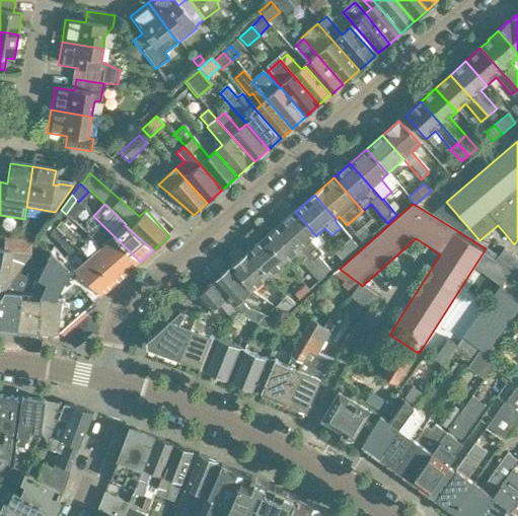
[(316,236),(295,212),(279,226),(324,278),(325,277),(324,276),(330,271),(318,256),(321,253),(317,249),(324,243),(316,235),(316,236)]
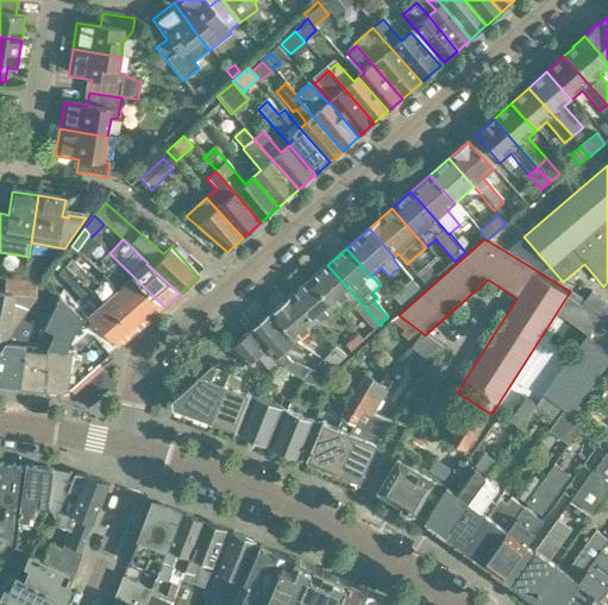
[(164,307),(110,253),(101,262),(112,272),(106,278),(150,320),(164,307)]
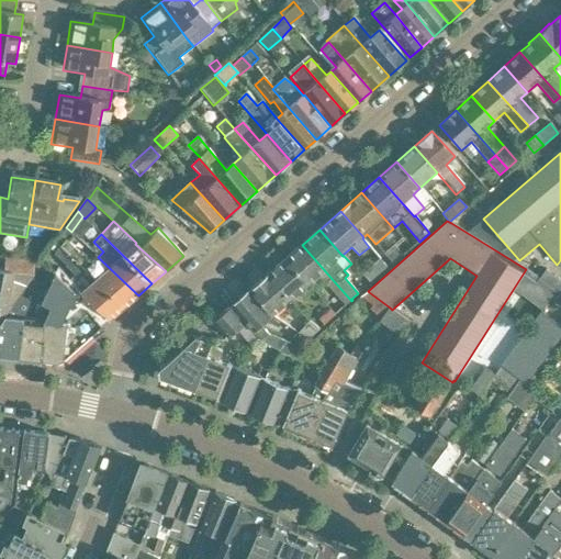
[(98,257),(96,255),(90,261),(60,235),(55,243),(124,309),(138,295),(98,257)]
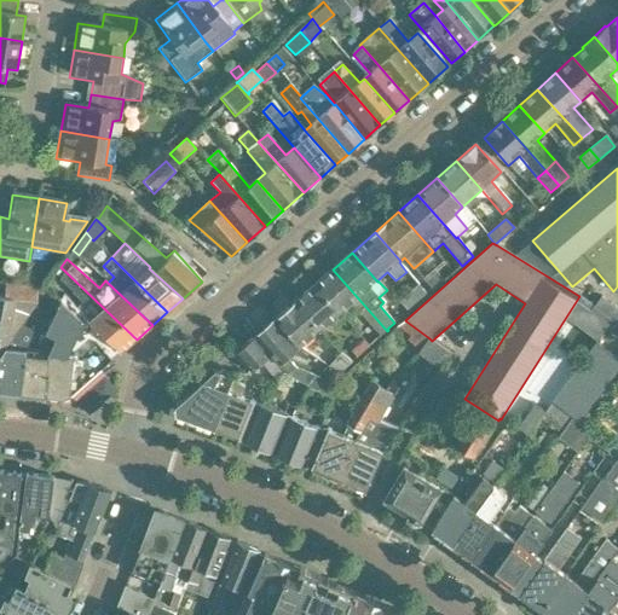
[(137,340),(61,267),(56,274),(56,276),(74,293),(73,294),(81,302),(75,308),(87,320),(85,323),(99,340),(114,359),(120,352),(121,353),(134,341),(137,340)]
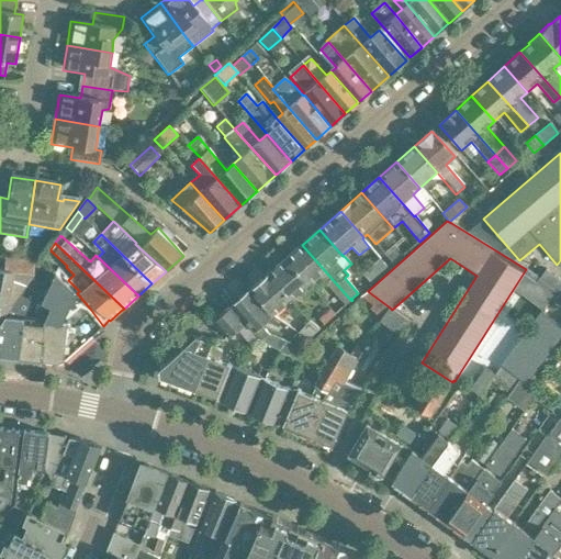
[(351,301),(302,245),(284,260),(307,287),(318,276),(345,306),(351,301)]
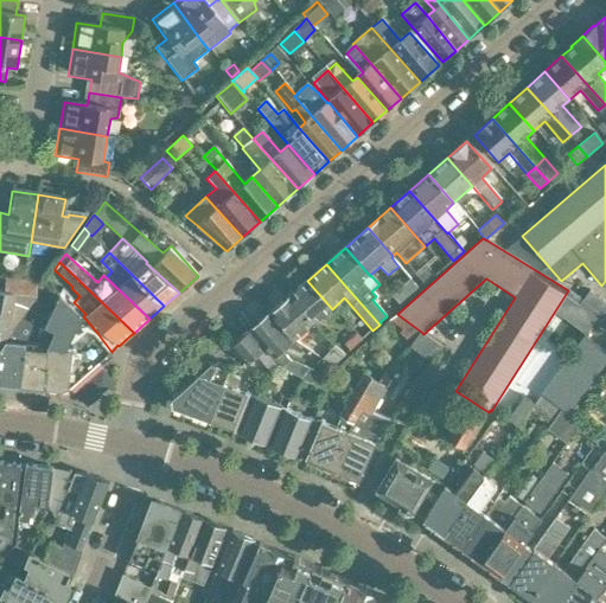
[(425,284),(435,275),(428,267),(418,276),(425,284)]
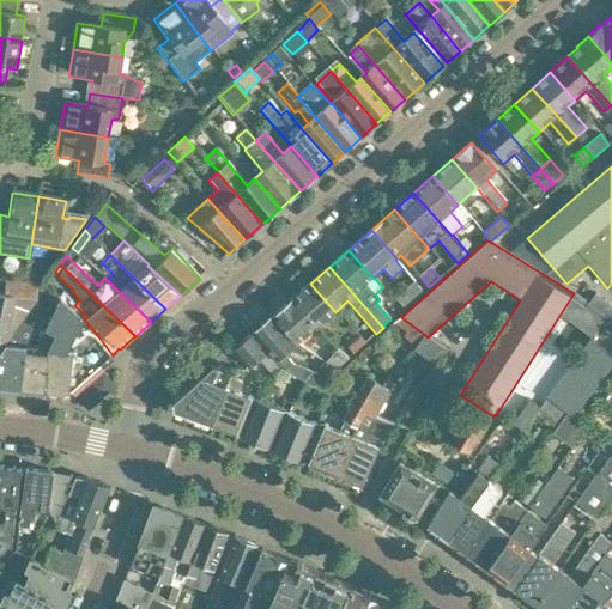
[(0,354),(29,312),(31,310),(38,299),(37,298),(38,286),(38,285),(5,281),(5,296),(0,294),(0,354)]
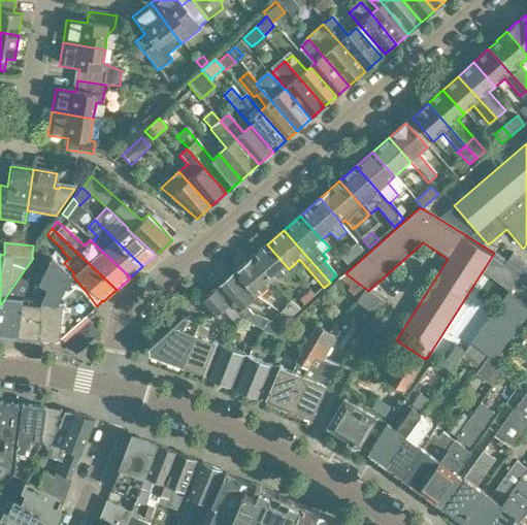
[(363,251),(357,243),(340,258),(348,265),(363,251)]
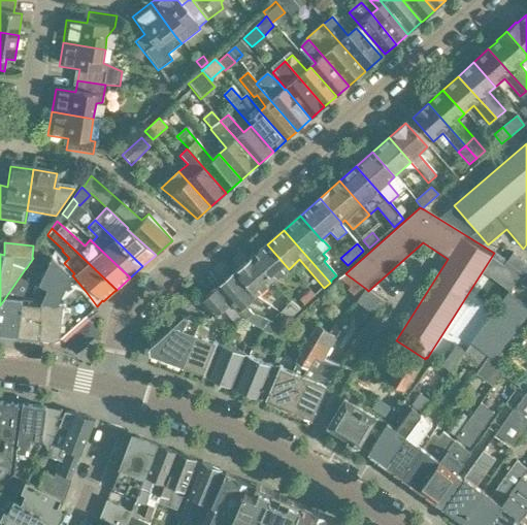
[(289,269),(267,244),(251,259),(272,284),(289,269)]
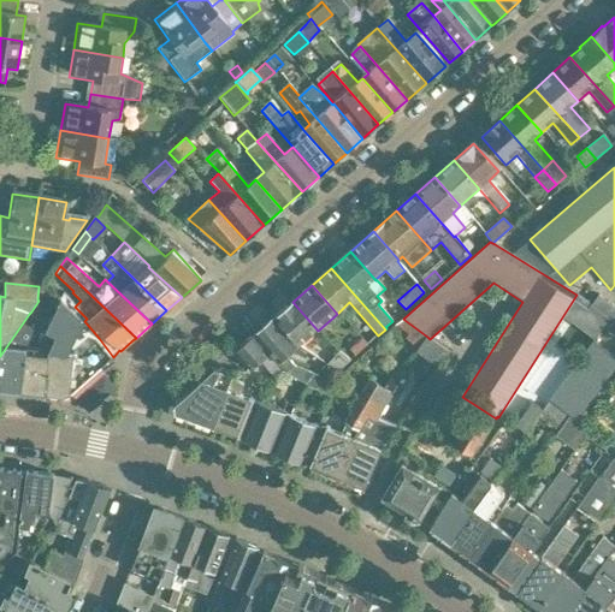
[(47,352),(42,396),(60,398),(64,398),(70,396),(72,393),(77,390),(113,357),(99,338),(84,321),(87,319),(75,307),(71,310),(60,299),(45,332),(46,332),(45,334),(54,338),(47,352)]
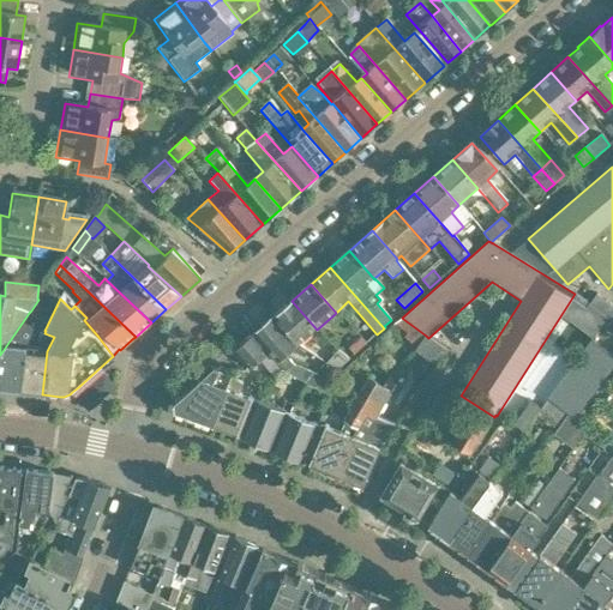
[(317,330),(292,301),(272,318),(298,346),(317,330)]
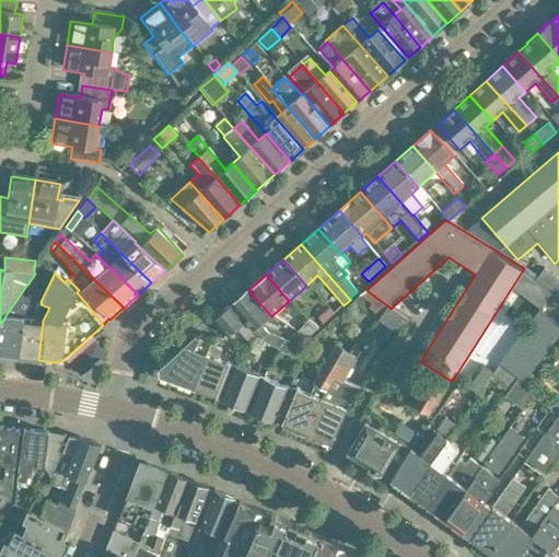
[(23,317),(25,317),(41,296),(26,286),(0,324),(0,355),(16,358),(22,318),(23,317)]
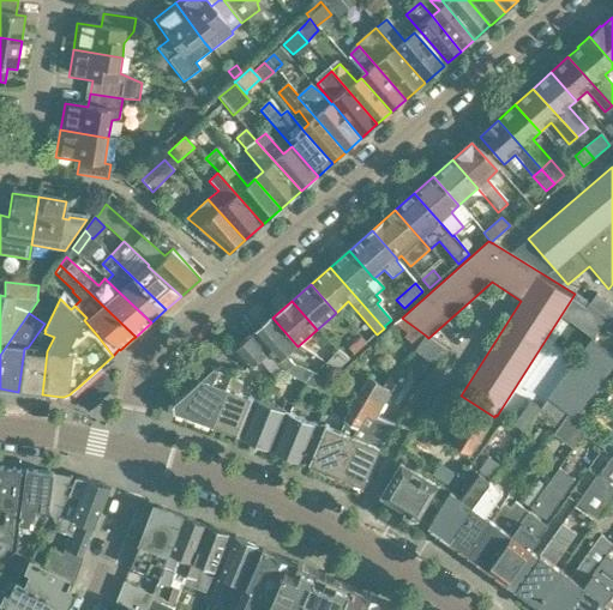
[(298,346),(272,318),(252,334),(269,354),(284,372),(293,366),(292,364),(293,364),(286,356),(298,346)]
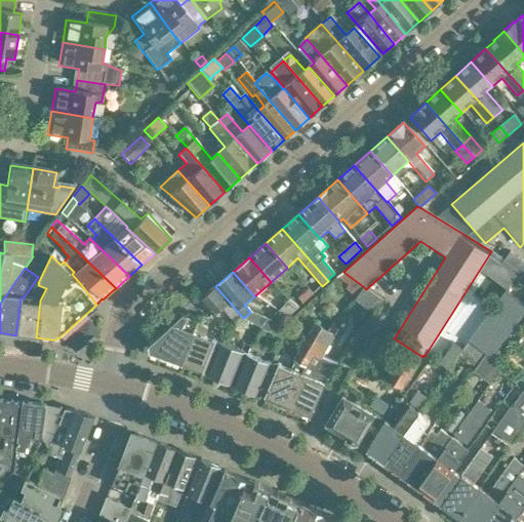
[(354,300),(364,287),(345,273),(337,278),(348,286),(345,290),(352,294),(350,297),(354,300)]
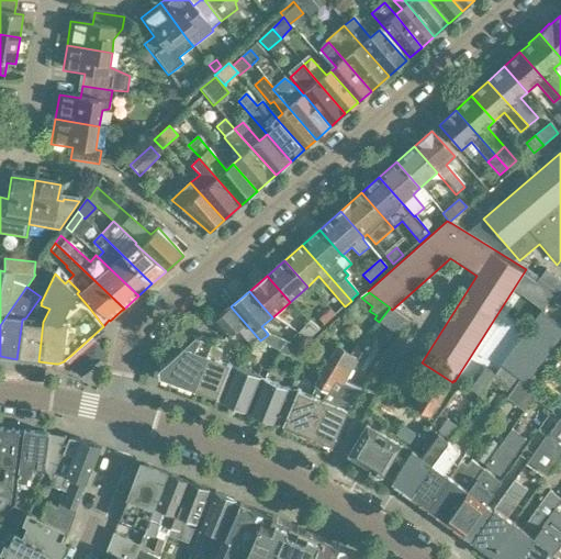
[(546,349),(560,327),(560,297),(554,292),(501,367),(519,380),(524,384),(548,351),(546,349)]
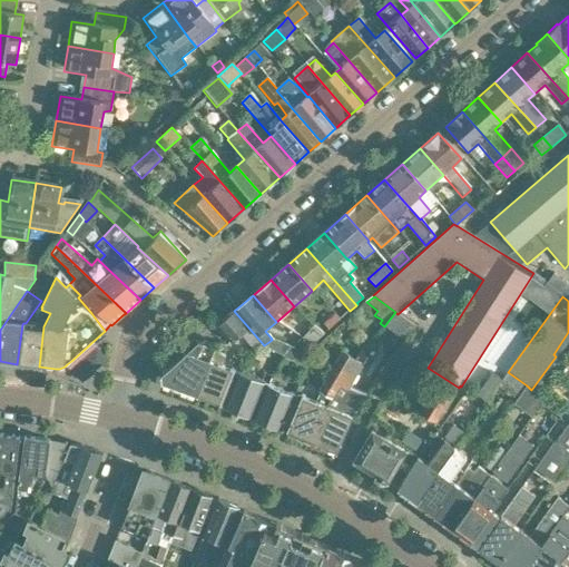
[(50,313),(41,310),(35,324),(26,323),(23,323),(22,324),(17,364),(39,367),(43,326),(50,313)]
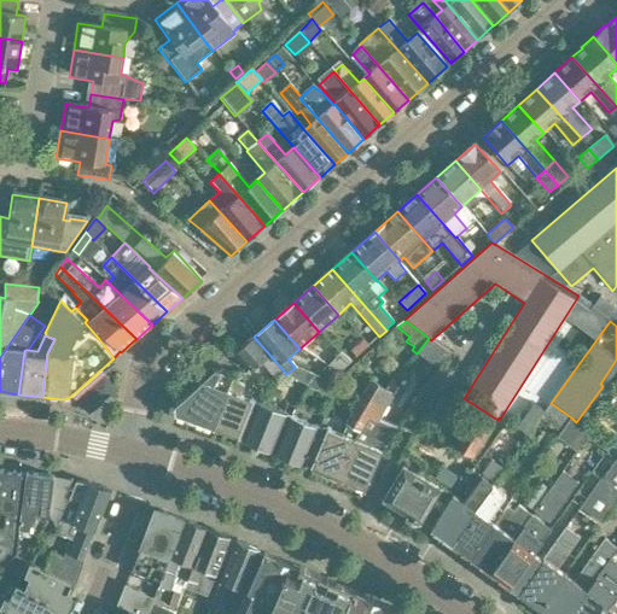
[(271,356),(254,337),(251,340),(234,355),(250,372),(261,363),(271,356)]
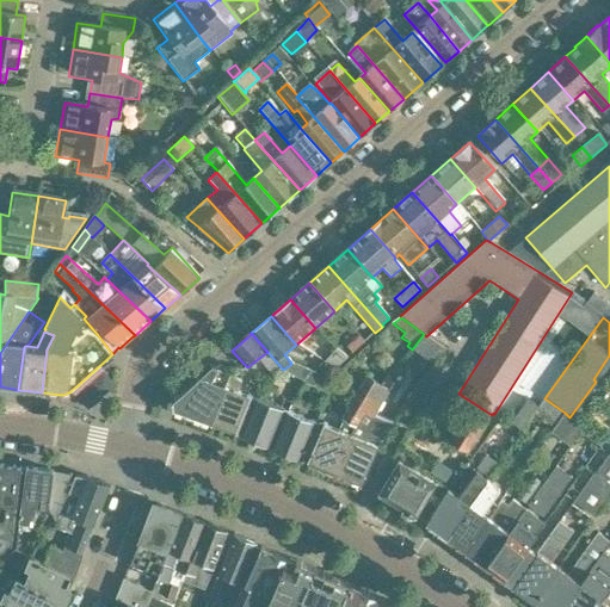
[(426,336),(424,334),(412,350),(412,351),(432,366),(444,350),(426,336)]
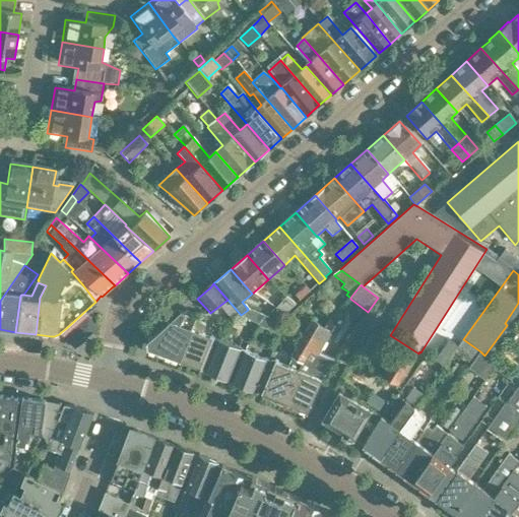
[(294,297),(298,302),(308,293),(304,288),(294,297)]
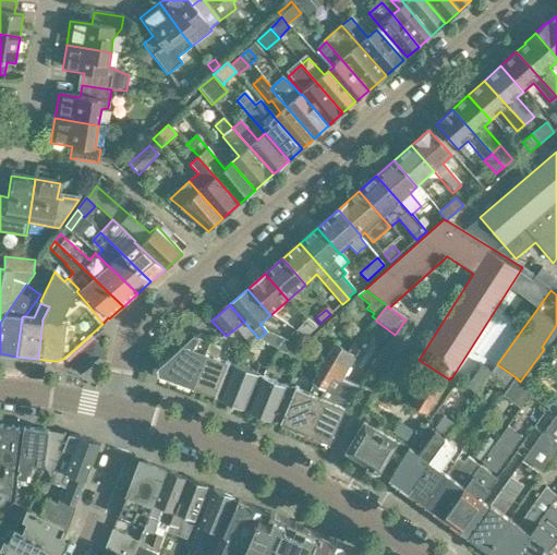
[(317,327),(307,320),(295,333),(305,339),(306,338),(317,327)]
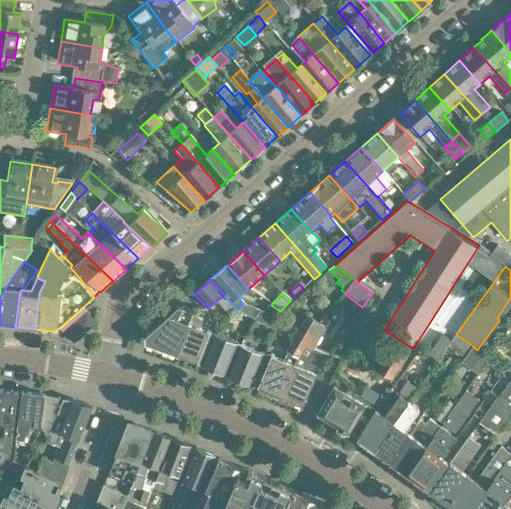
[(237,310),(224,295),(216,301),(230,316),(236,311),(237,310)]
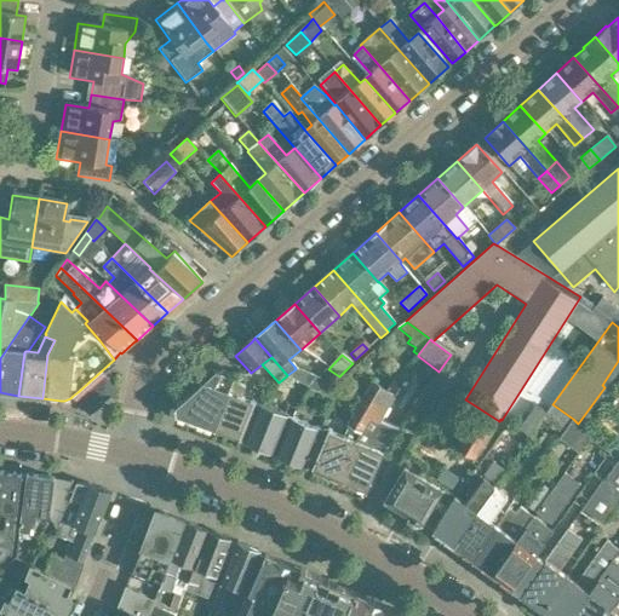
[(286,376),(285,378),(308,389),(315,378),(294,369),(287,375),(286,376)]
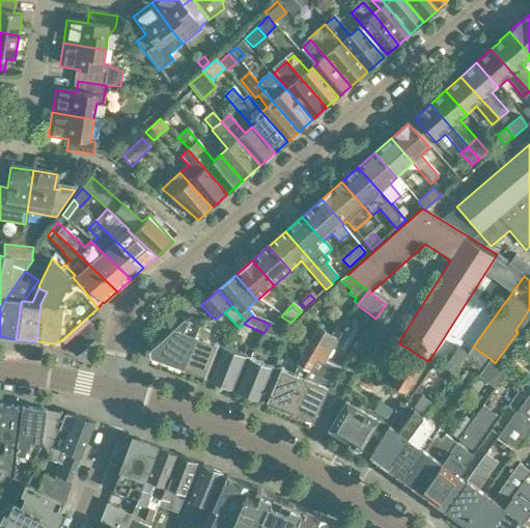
[(274,325),(273,326),(289,333),(295,326),(296,325),(295,324),(291,322),(290,323),(281,316),(274,325)]
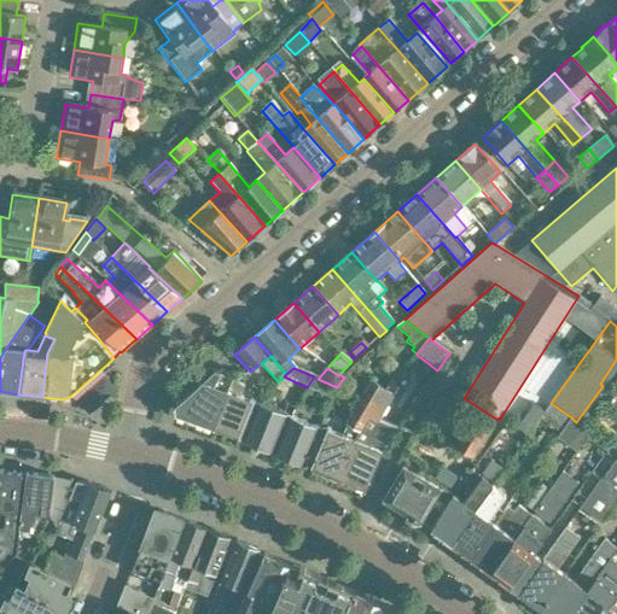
[(213,430),(231,381),(219,376),(219,373),(215,372),(174,408),(174,415),(213,430)]
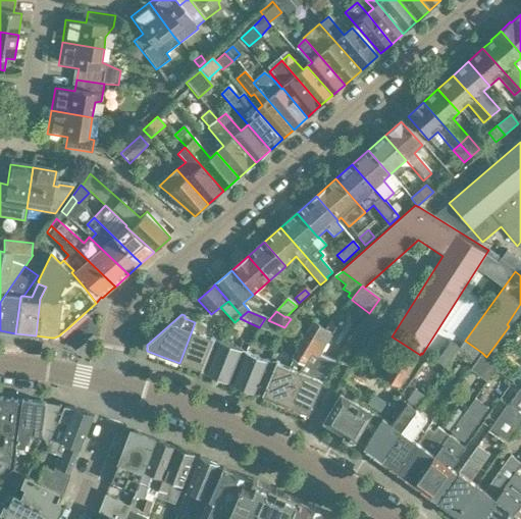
[(265,318),(259,327),(280,338),(284,327),(268,320),(265,318)]
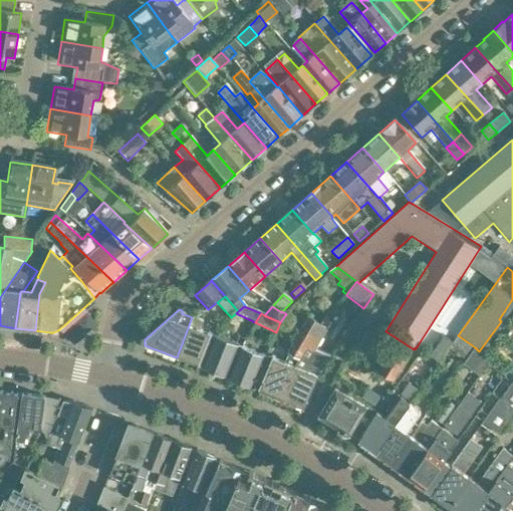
[(314,351),(314,350),(330,323),(326,318),(324,316),(320,323),(308,317),(287,352),(289,354),(285,362),(273,357),(258,390),(280,400),(296,364),(298,360),(299,361),(308,347),(314,351)]
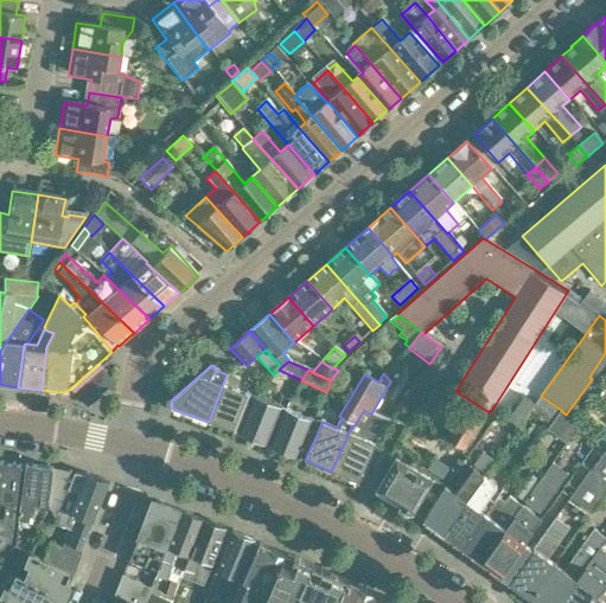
[(236,434),(252,396),(236,389),(241,379),(227,374),(209,422),(236,434)]
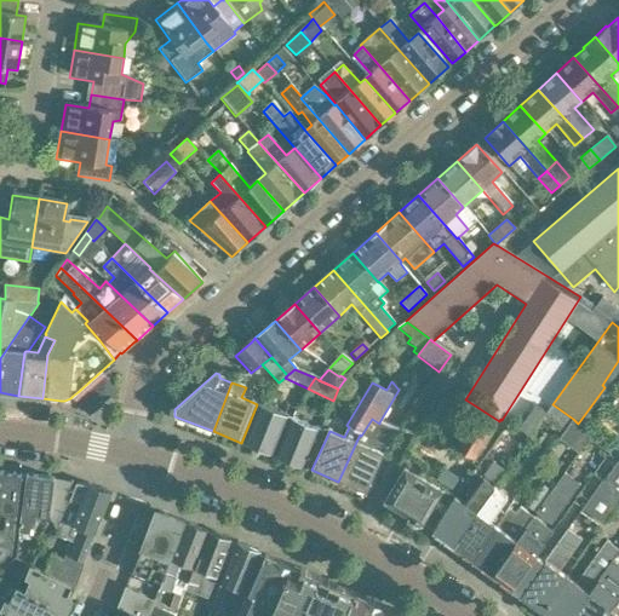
[(270,454),(279,431),(282,432),(288,416),(257,404),(241,443),(270,454)]
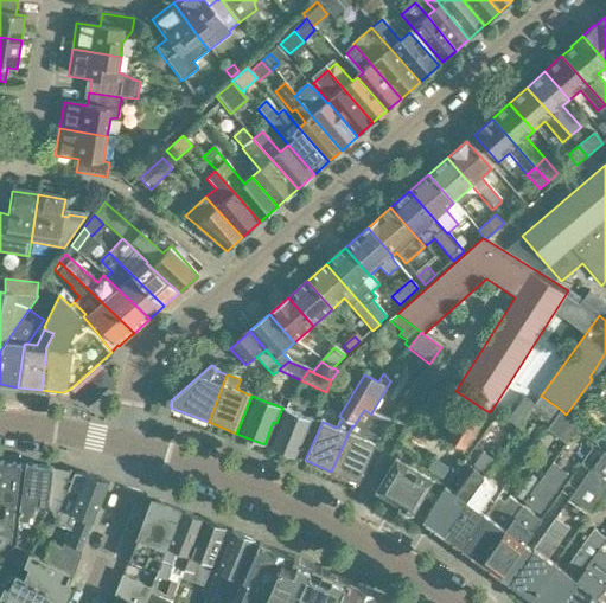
[(561,410),(541,396),(530,411),(550,425),(561,410)]
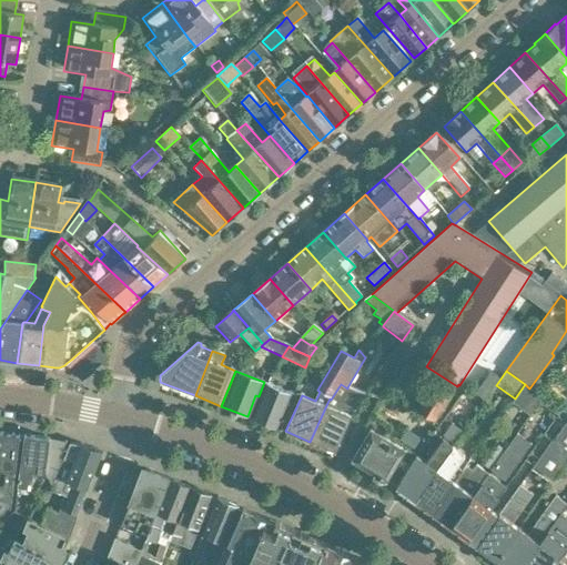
[(434,422),(457,386),(438,374),(416,410),(434,422)]
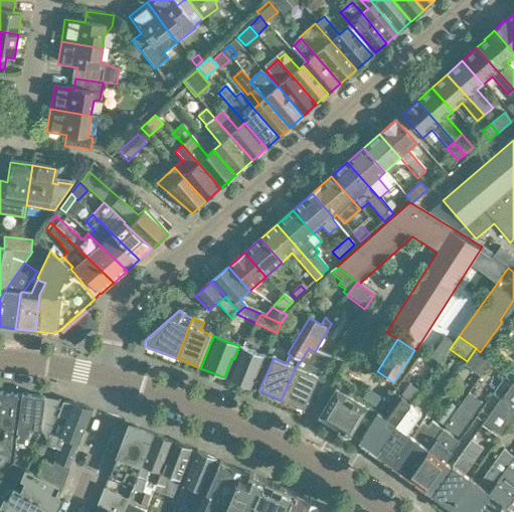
[(267,357),(239,346),(234,359),(237,360),(230,379),(253,388),(262,370),(267,357)]
